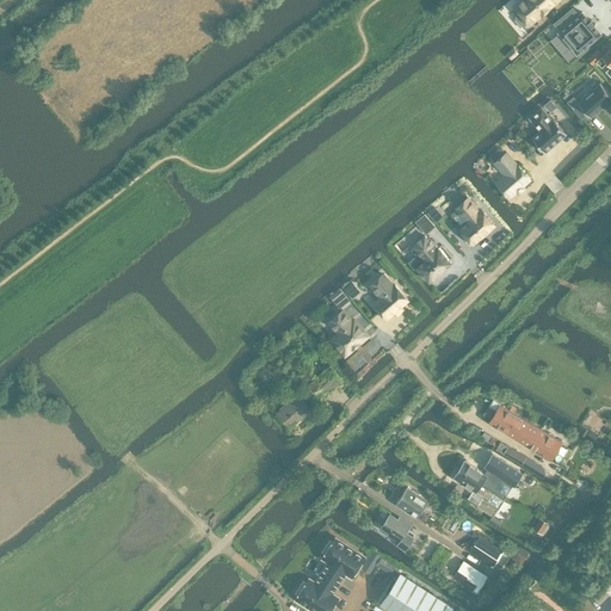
[(516,18),(524,26),(529,23),(530,24),(542,13),(542,14),(549,8),(557,0),(523,0),(516,7),(520,13),(516,18)]
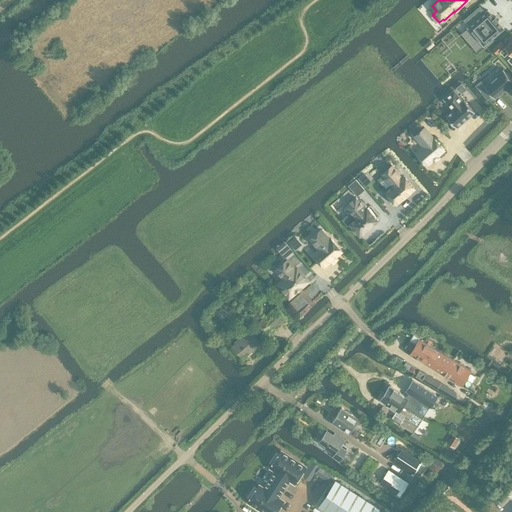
[(480,7),(465,20),(465,21),(466,21),(470,26),(469,26),(468,27),(469,28),(483,45),(484,46),(485,45),(485,44),(487,46),(493,41),(491,39),(500,31),(503,29),(504,29),(503,28),(498,21),(499,20),(498,20),(496,17),(496,16),(494,18),(489,11),(488,10),(487,11),(485,13),(481,8),(480,7)]
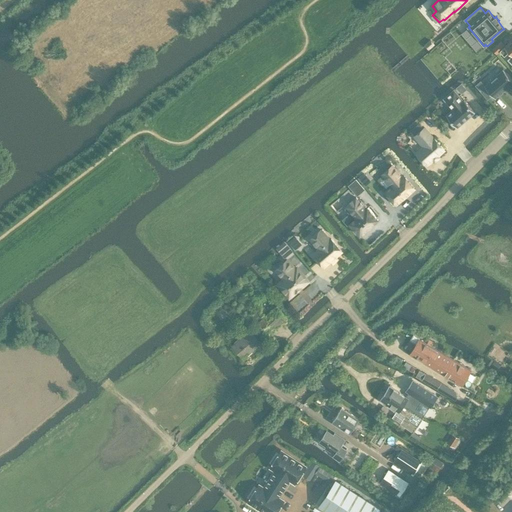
[(430,40),(425,45),(428,49),(434,44),(430,40)]
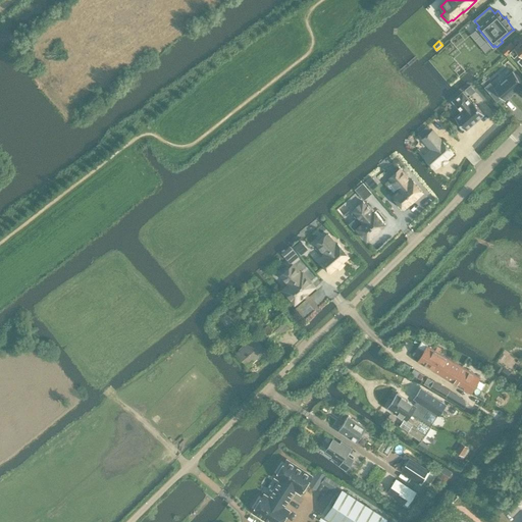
[(512,42),(503,50),(507,55),(510,52),(516,47),(512,42)]
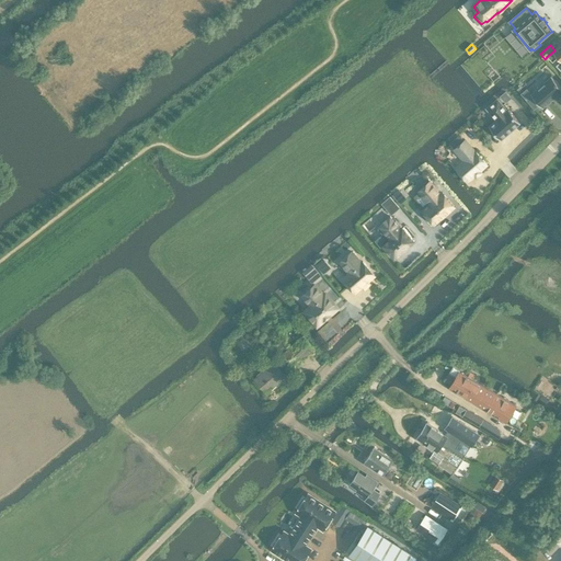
[(560,45),(560,46),(559,46),(548,56),(553,61),(559,57),(560,59),(560,45)]
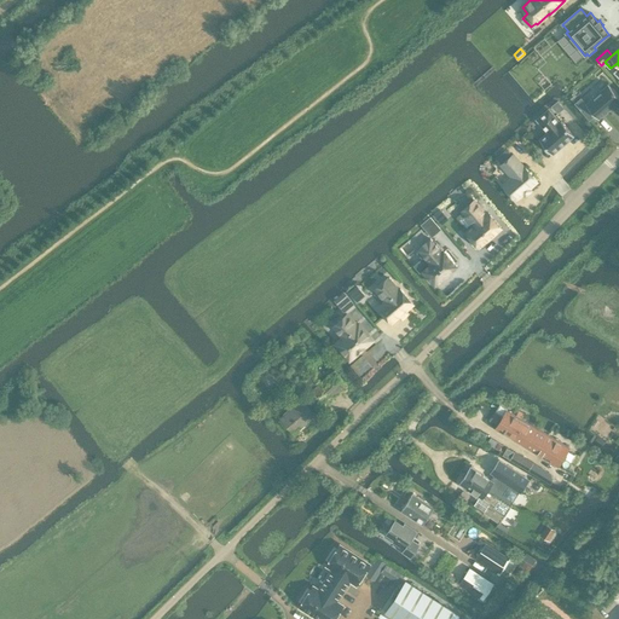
[(577,103),(576,103),(590,120),(596,115),(599,119),(618,102),(618,96),(608,85),(586,104),(582,98),(577,103)]
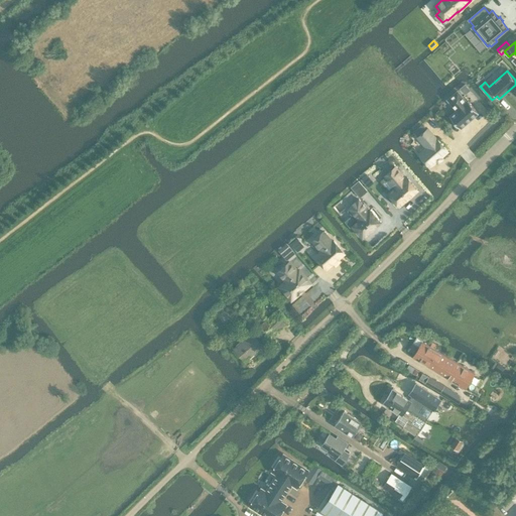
[(466,93),(470,90),(465,85),(461,89),(465,93),(466,93)]
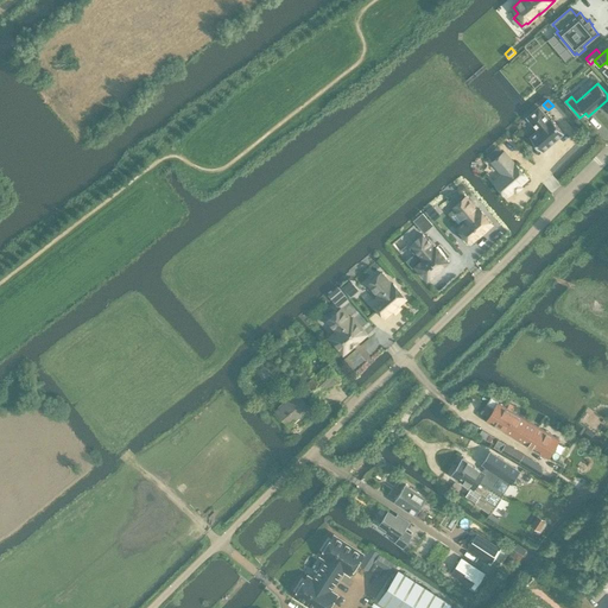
[(538,151),(540,149),(543,151),(564,133),(551,119),(550,120),(539,107),(527,118),(538,130),(530,137),(536,144),(534,146),(538,151)]
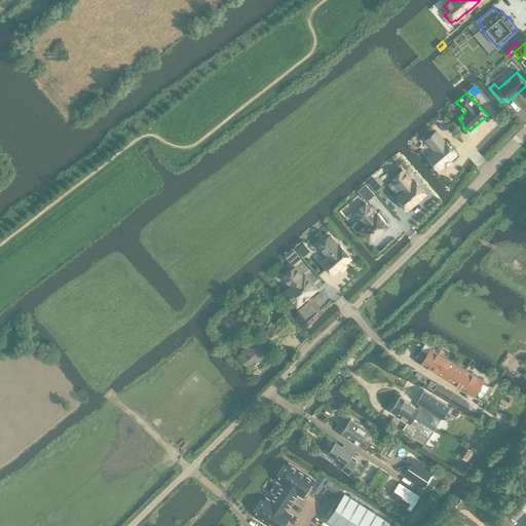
[(427,157),(439,171),(457,154),(446,141),(445,142),(436,132),(431,128),(423,136),(426,140),(425,140),(435,150),(434,152),(431,151),(427,154),(428,156),(427,157)]
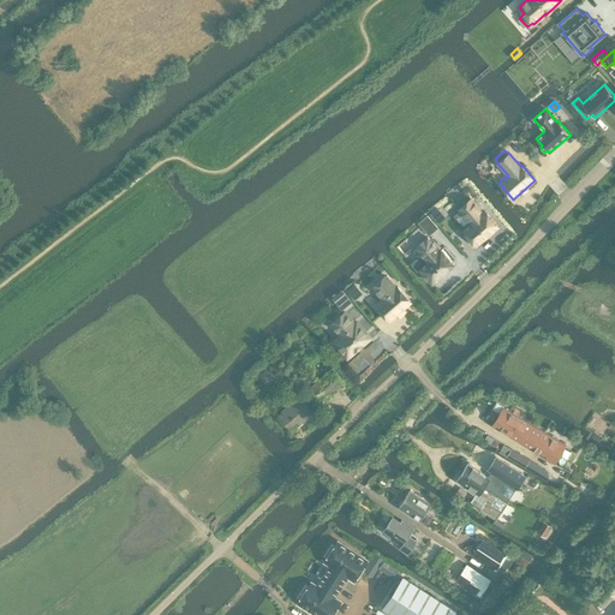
[(469,237),(476,245),(484,238),(490,233),(497,226),(485,212),(483,213),(471,199),(459,209),(471,224),(460,233),(466,239),(469,237)]
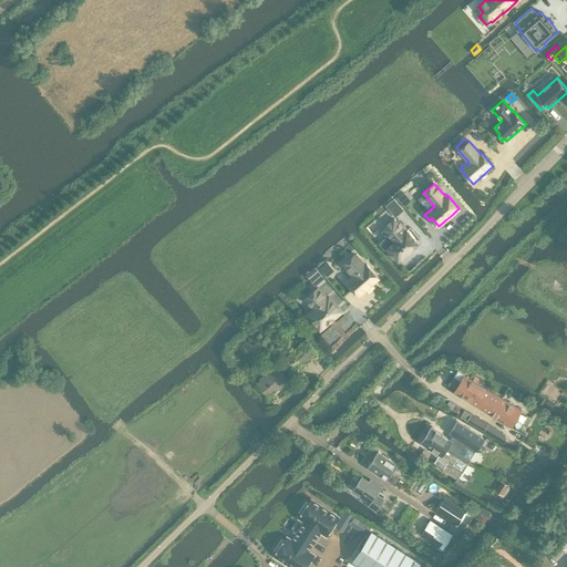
[(398,197),(405,205),(411,200),(403,192),(398,197)]
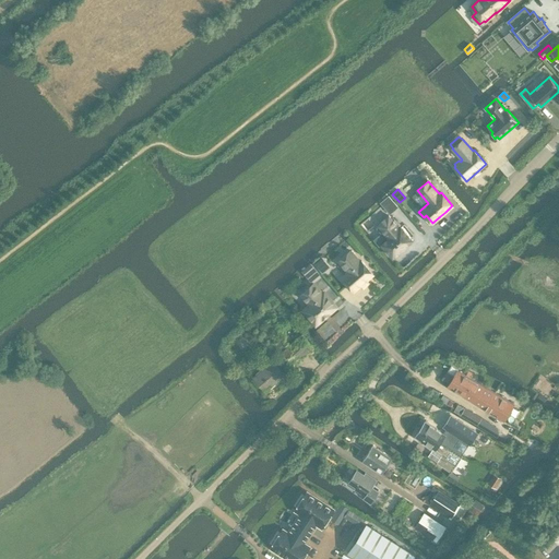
[(381,203),(390,213),(397,206),(389,197),(381,203)]
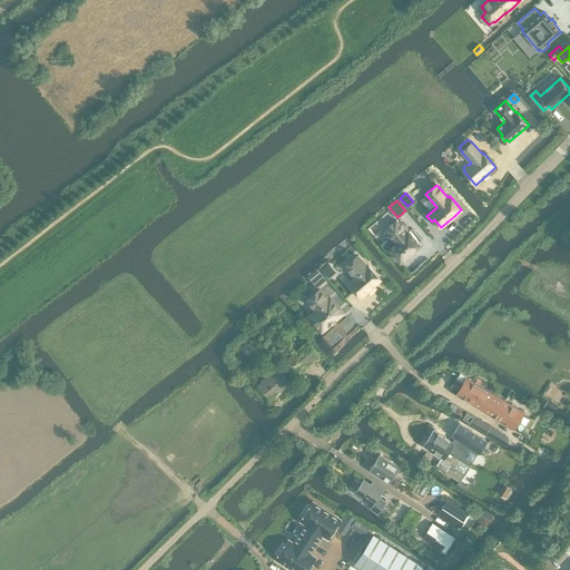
[(382,231),(374,237),(387,252),(390,249),(401,263),(421,245),(410,232),(408,233),(396,219),(389,210),(375,223),(382,231)]
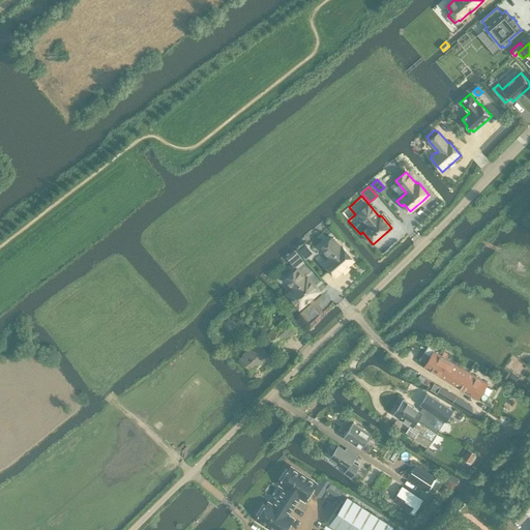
[(324,263),(335,276),(354,260),(343,247),(342,248),(332,237),(321,247),(330,258),(324,263)]
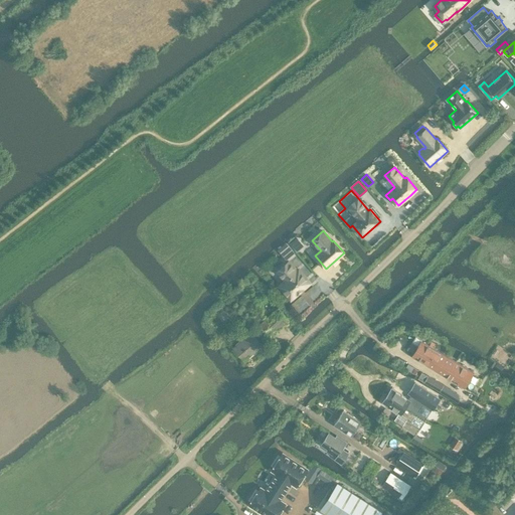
[(295,235),(289,240),(298,250),(304,245),(295,235)]
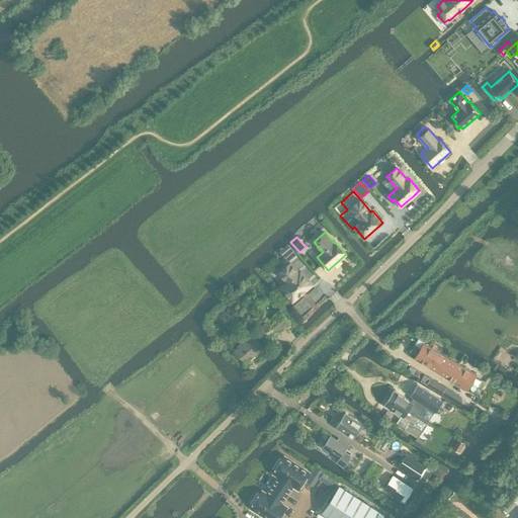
[(288,244),(280,251),(288,260),(296,254),(288,244)]
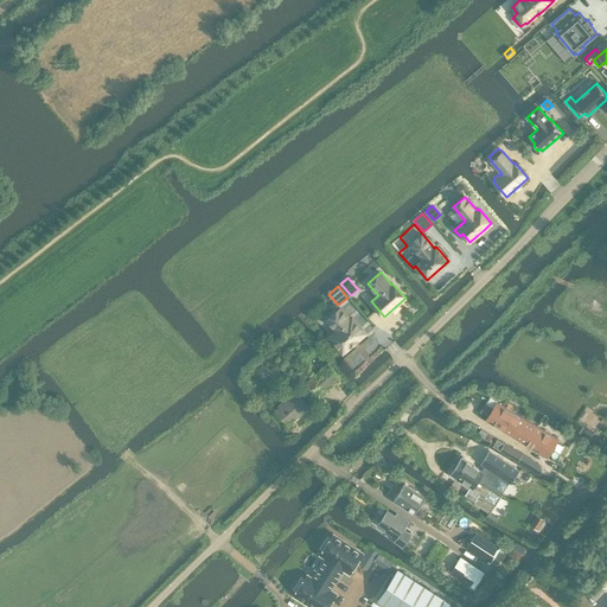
[(333,340),(343,351),(351,345),(357,340),(357,339),(365,333),(352,319),(351,320),(340,308),(338,311),(336,308),(330,313),(331,315),(328,319),(338,331),(331,337),(333,340)]
